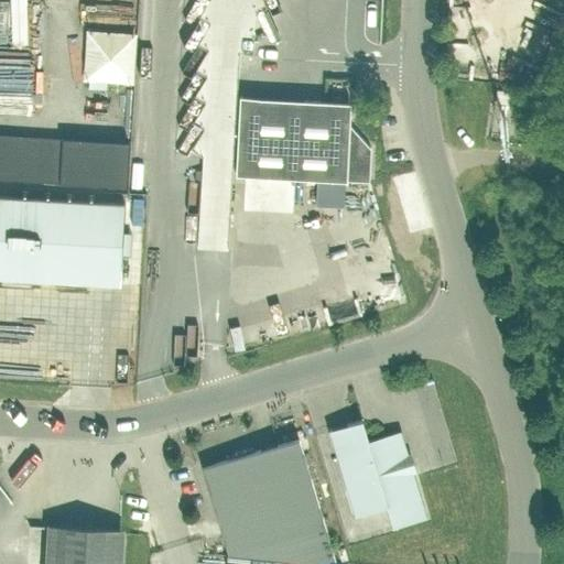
[(517,105),(518,91),(496,89),(495,101),(517,105)]
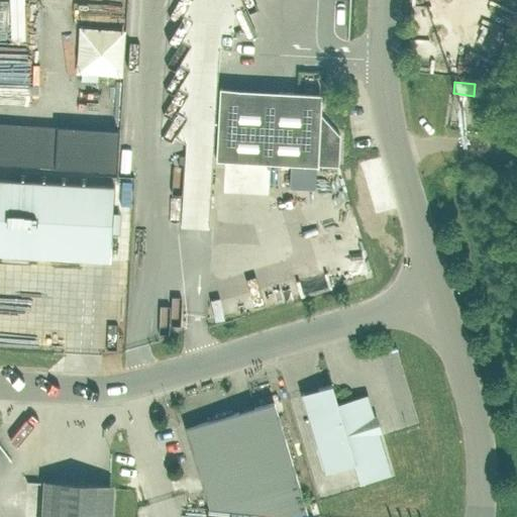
[(337,167),(339,135),(320,114),(321,94),(219,89),(215,161),(337,167)]
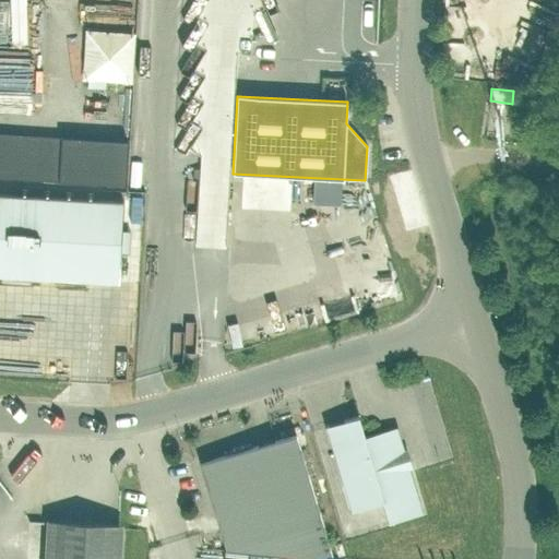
[(103,147),(125,146),(123,126),(102,127),(103,147)]
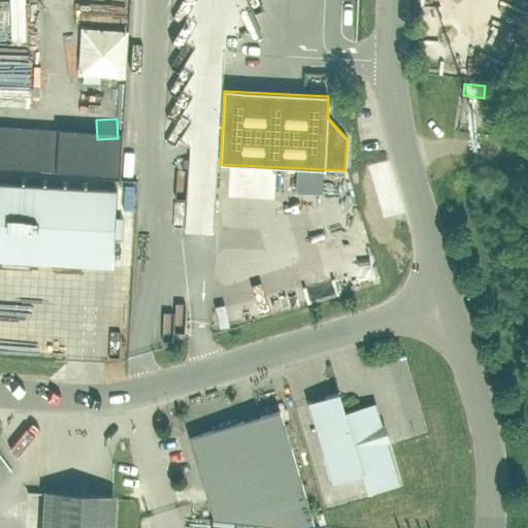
[(0,259),(112,266),(117,190),(0,183),(0,259)]
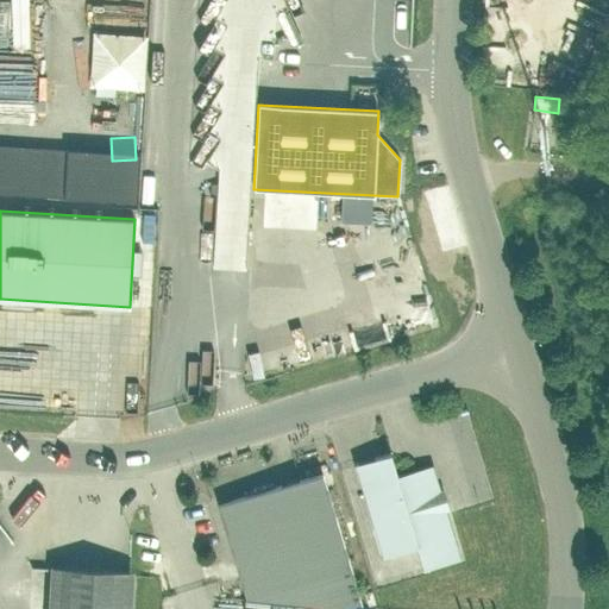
[(277,228),(270,240),(292,255),(299,243),(277,228)]
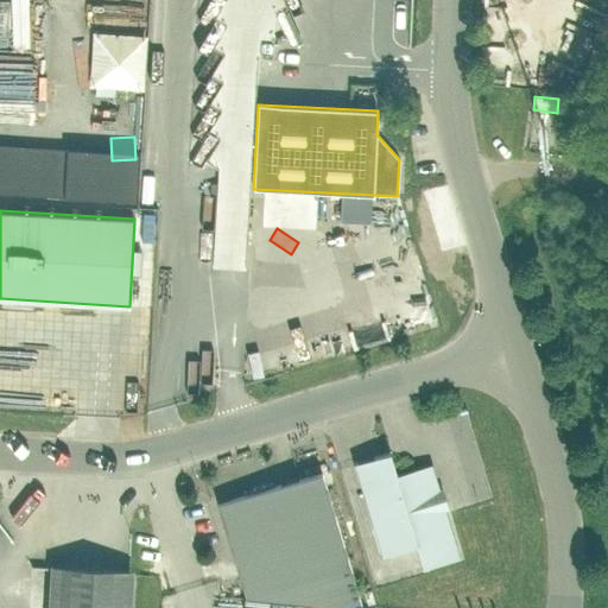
[(358,244),(363,267),(386,263),(380,239),(358,244)]
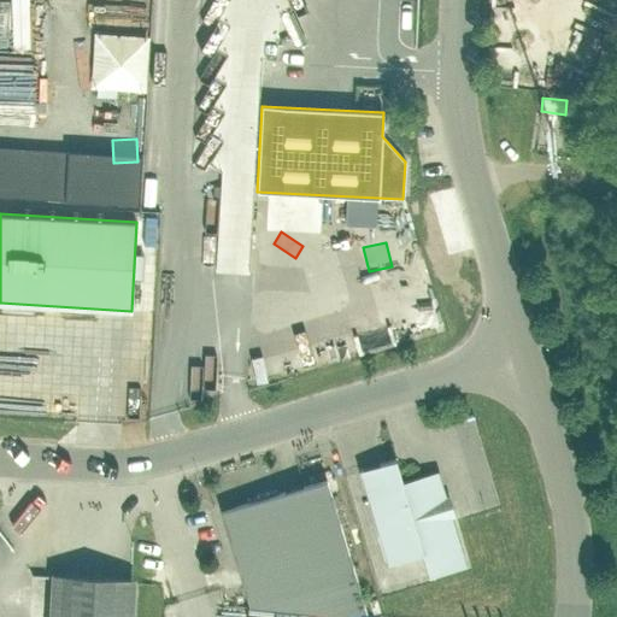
[(283,313),(291,303),(268,287),(260,297),(283,313)]
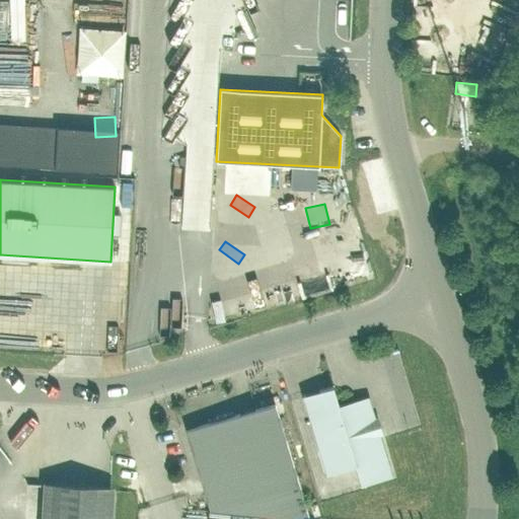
[(172,321),(182,321),(181,301),(171,301),(172,321)]
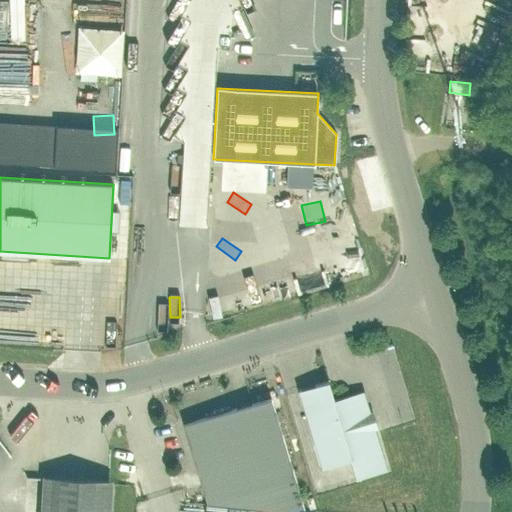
[(356,479),(386,470),(363,391),(334,399),(328,380),(298,389),(321,468),(350,460),(356,479)]
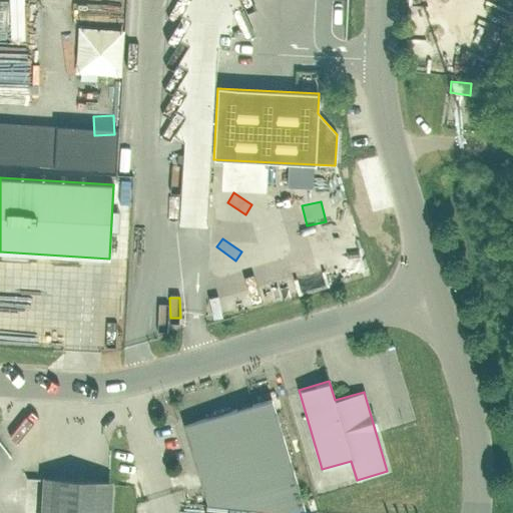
[(206,505),(306,512),(272,398),(183,425),(206,505)]
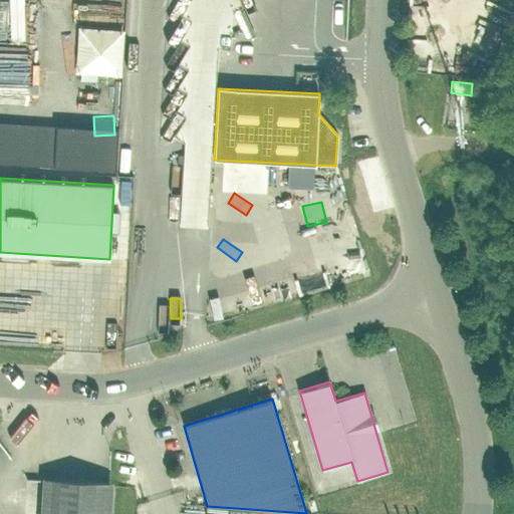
[(106,513),(108,484),(47,481),(45,513),(106,513)]
